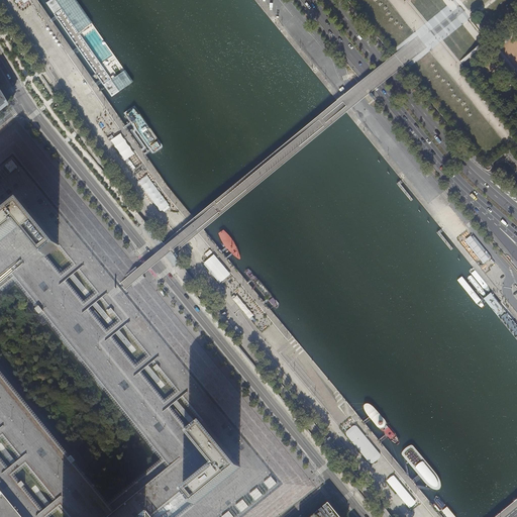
[(77,0),(49,0),(45,3),(57,17),(101,81),(112,96),(134,80),(77,0)]
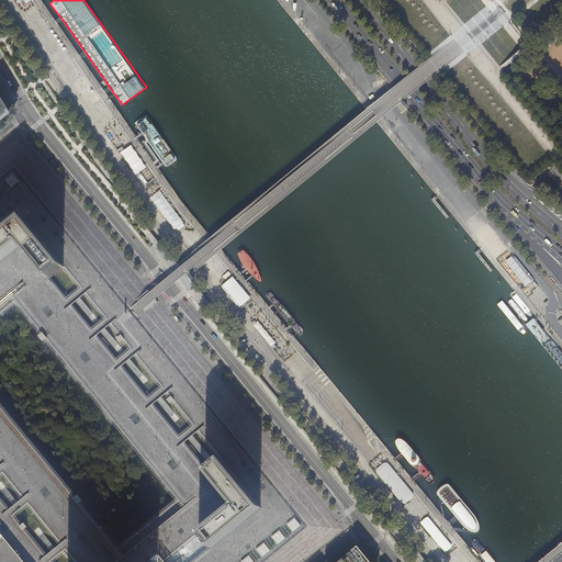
[(178,160),(146,115),(135,123),(143,134),(147,141),(164,164),(166,168),(178,160)]
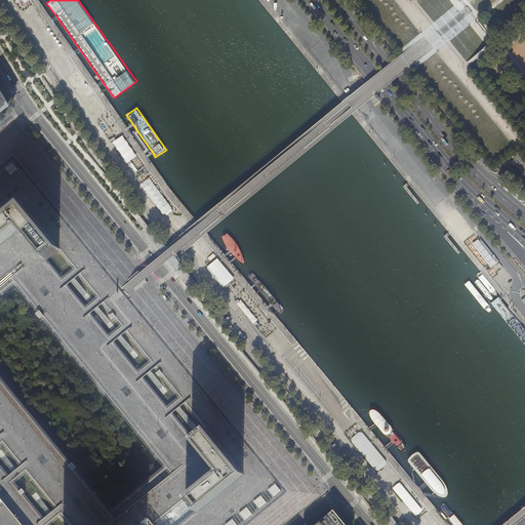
[(127,163),(138,156),(125,134),(114,142),(127,163)]
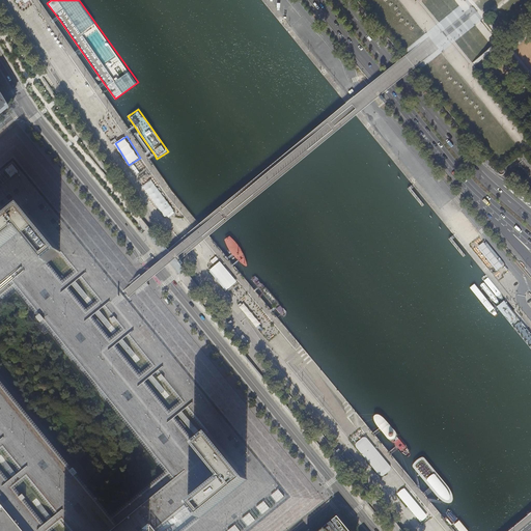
[(19,171),(12,164),(5,170),(11,177),(19,171)]
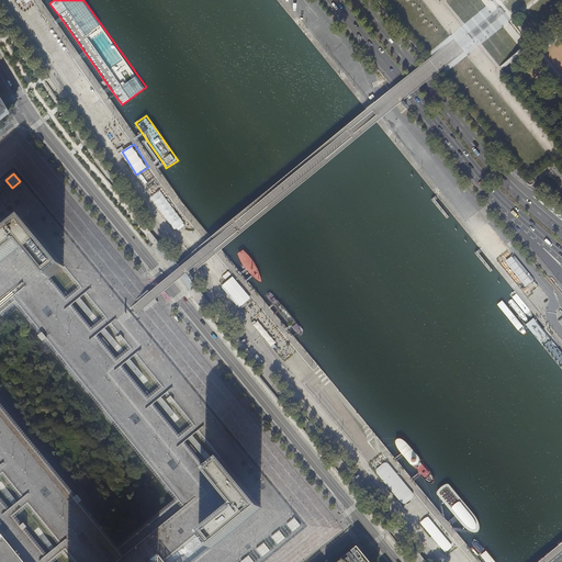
[(187,223),(165,190),(153,198),(176,231),(187,223)]
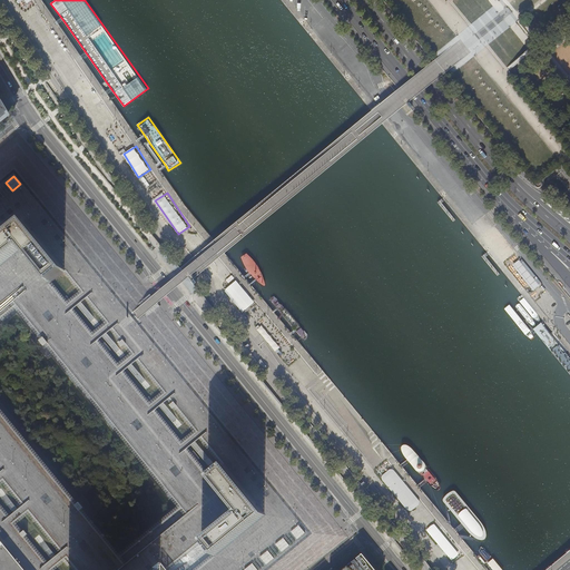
[(49,283),(65,271),(23,219),(0,238),(0,264),(20,248),(49,283)]
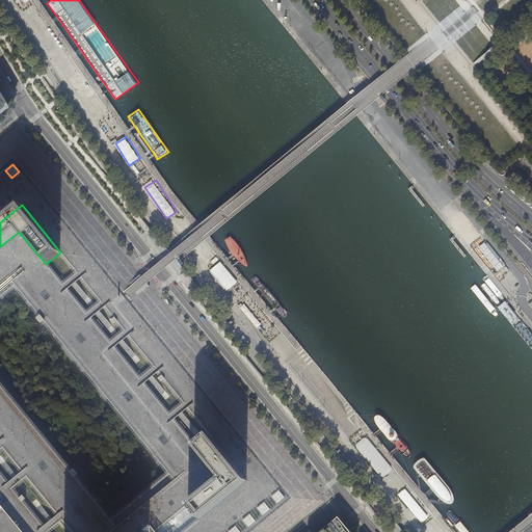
[(230,237),(224,241),(228,249),(233,256),(238,262),(245,267),(246,267),(247,266),(244,257),(240,249),(236,243),(230,237)]
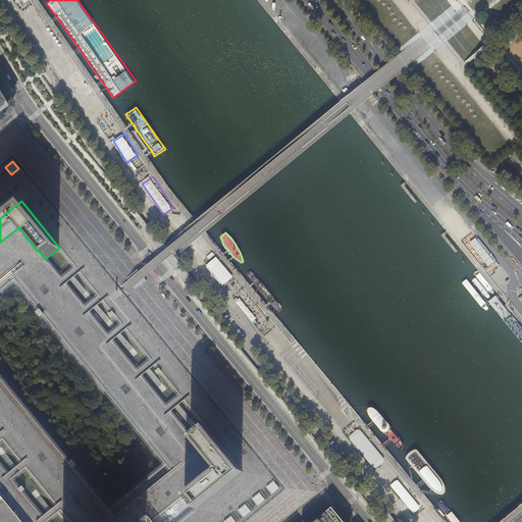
[(217,259),(206,267),(221,288),(232,279),(217,259)]
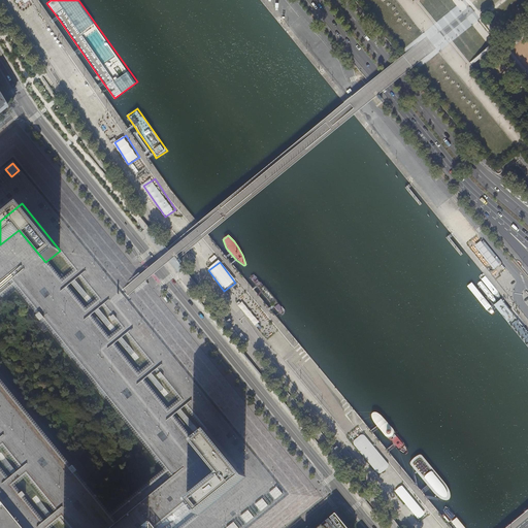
[(255,275),(251,275),(251,278),(251,279),(251,281),(257,287),(262,293),(273,307),(279,315),(281,315),(282,316),(283,315),(284,314),(285,312),(286,311),(285,310),(257,276),(256,275),(255,275)]
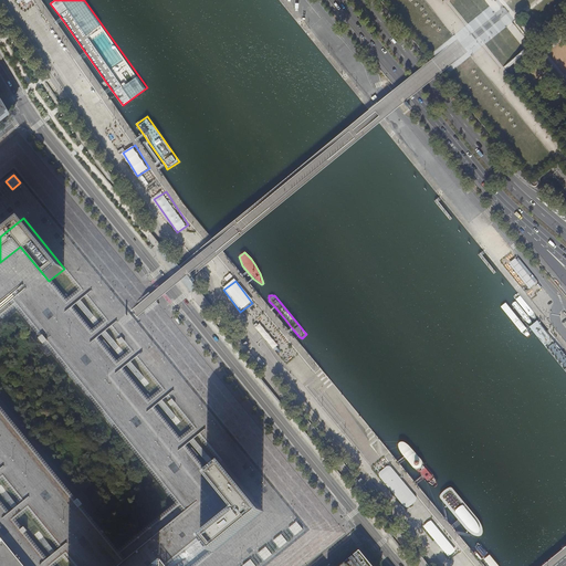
[(262,324),(258,327),(274,349),(279,346),(262,324)]
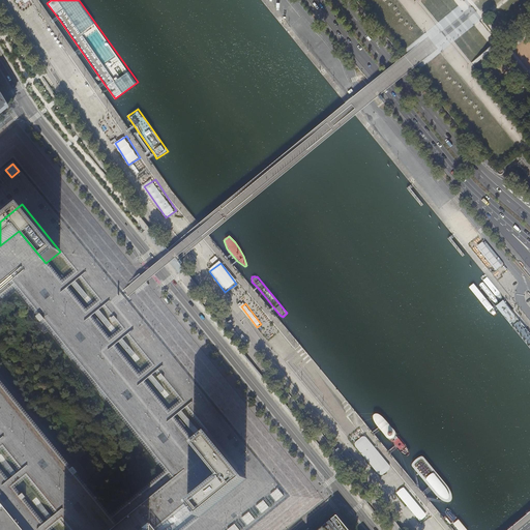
[(39,313),(35,316),(40,322),(45,318),(39,313)]
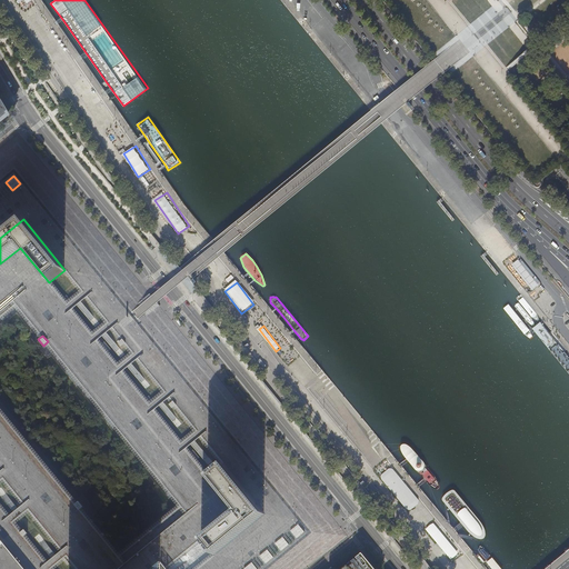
[(426,479),(432,487),(435,488),(437,489),(438,488),(440,488),(440,486),(440,483),(439,481),(412,448),(410,446),(407,443),(405,442),(402,443),(401,445),(400,446),(401,449),(402,452),(408,459),(426,479)]
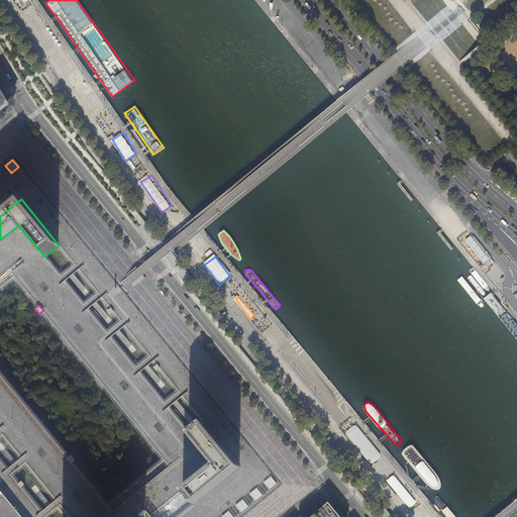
[(194,504),(239,467),(202,421),(188,432),(214,463),(183,490),(194,504)]
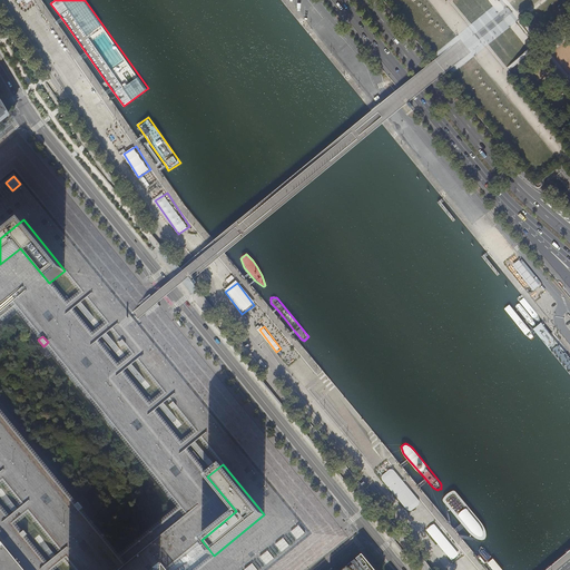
[(379,477),(408,512),(420,503),(391,468),(379,477)]
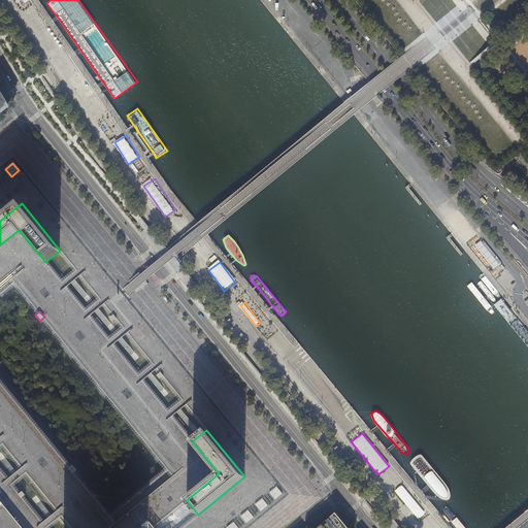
[(418,455),(415,457),(414,458),(411,460),(410,461),(410,463),(410,464),(411,465),(429,487),(434,492),(437,495),(440,498),(442,499),(444,500),(447,500),(449,500),(450,499),(451,497),(451,496),(451,494),(451,492),(450,490),(449,487),(447,485),(446,483),(423,456),(422,455),(421,454),(420,454),(418,455)]
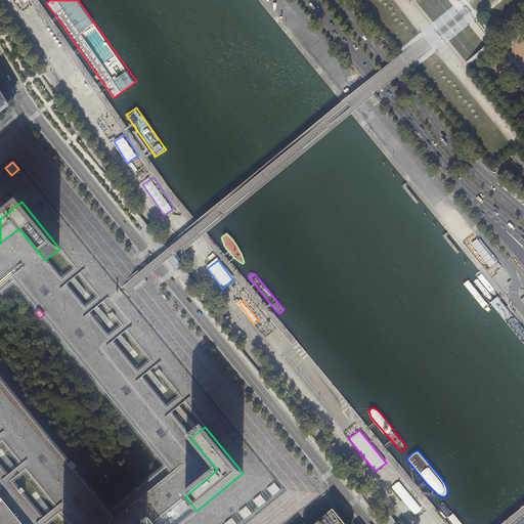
[(391,487),(415,515),(421,509),(397,481),(391,487)]
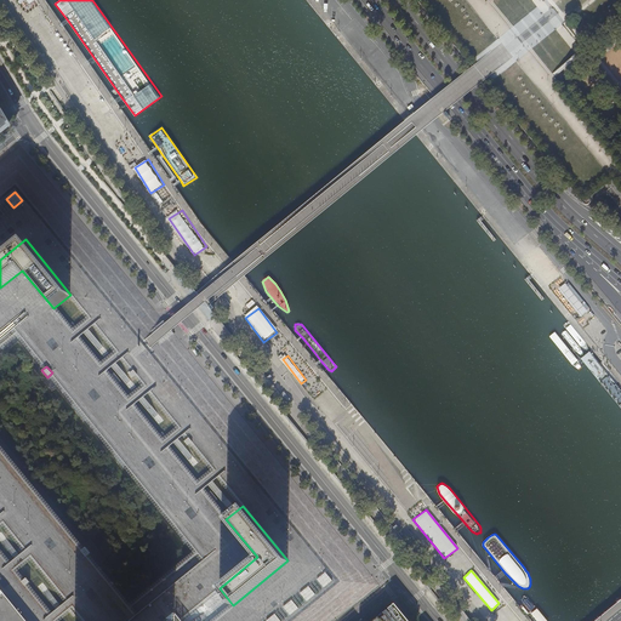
[(332,580),(325,571),(319,576),(317,579),(324,587),(332,580)]
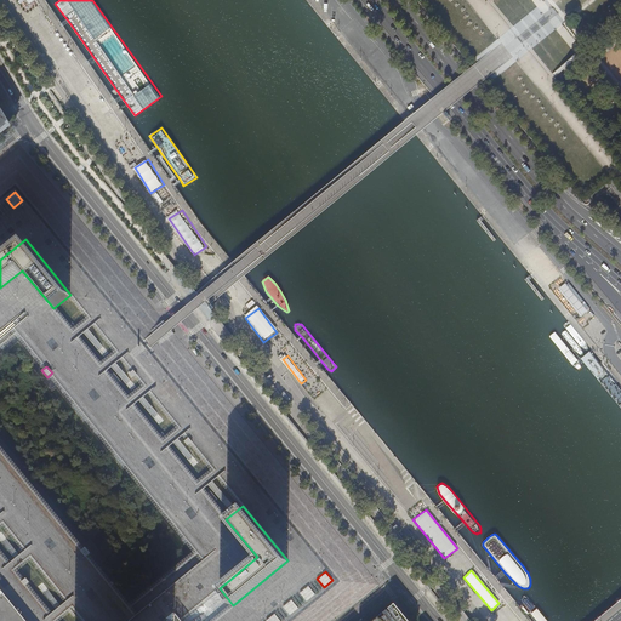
[(171,582),(151,609),(155,613),(159,609),(160,609),(163,607),(165,609),(174,598),(180,603),(182,599),(176,596),(181,590),(171,582)]
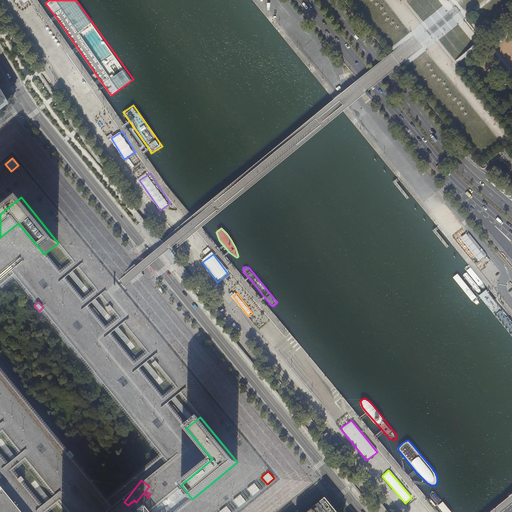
[(260,490),(254,483),(247,488),(253,495),(260,490)]
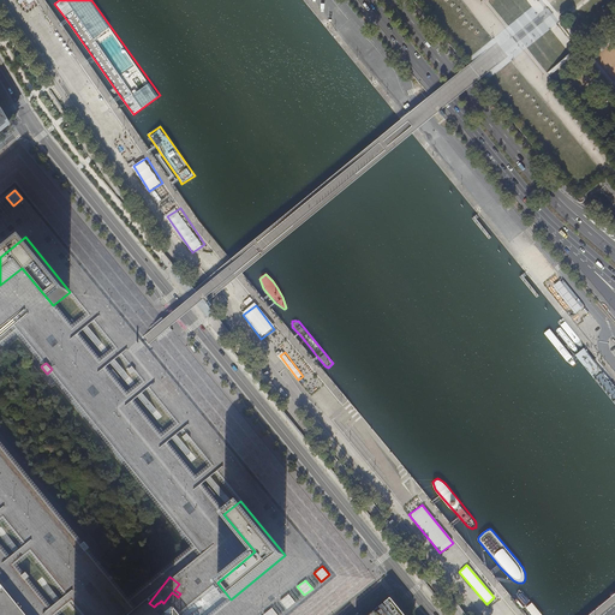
[(0,614),(25,614),(4,587),(0,590),(0,614)]
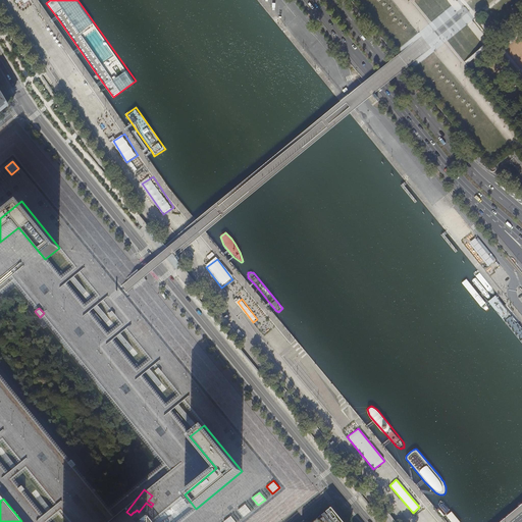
[(251,511),(245,504),(238,510),(244,517),(251,511)]
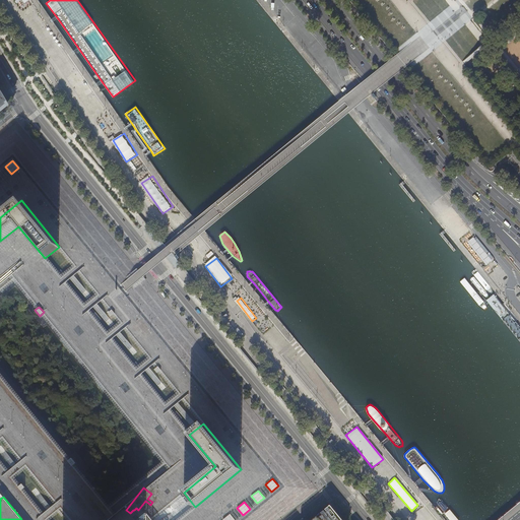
[(342,519),(338,514),(331,506),(328,508),(316,518),(314,519),(342,519)]
